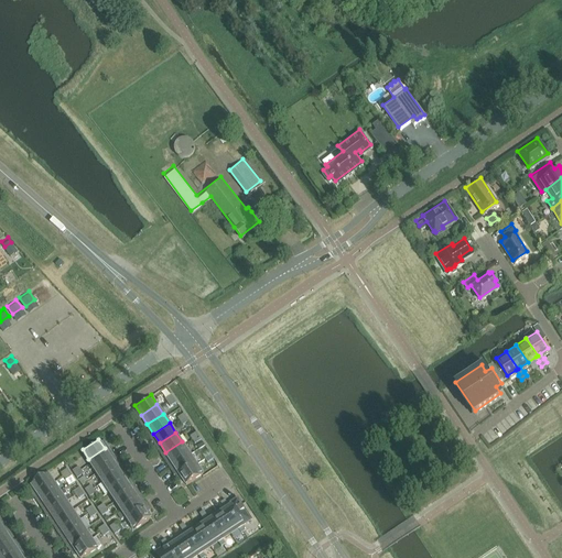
[(172,462),(188,451),(182,441),(165,452),(172,462)]
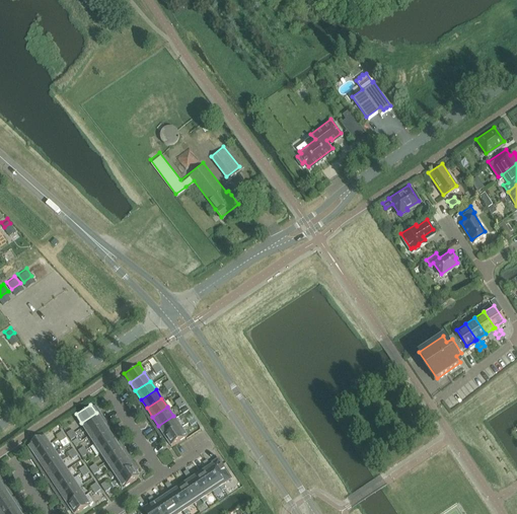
[(87,432),(102,422),(96,413),(81,423),(87,432)]
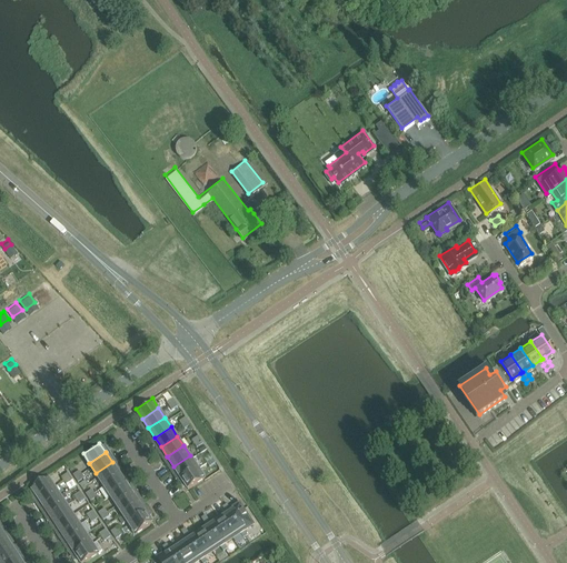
[(180,475),(196,464),(190,455),(173,466),(180,475)]
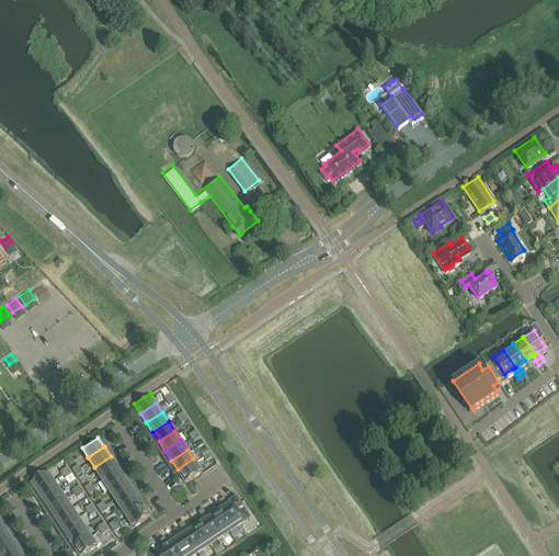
[(101,476),(117,466),(111,456),(94,467),(101,476)]
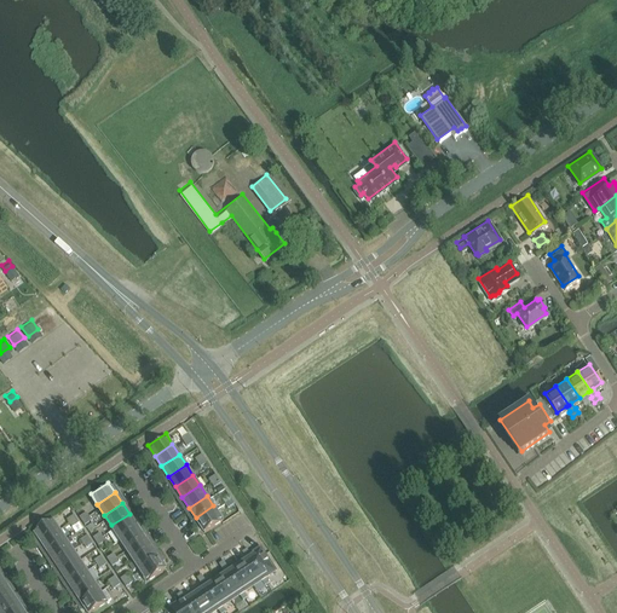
[(202,528),(220,516),(213,505),(196,518),(202,528)]
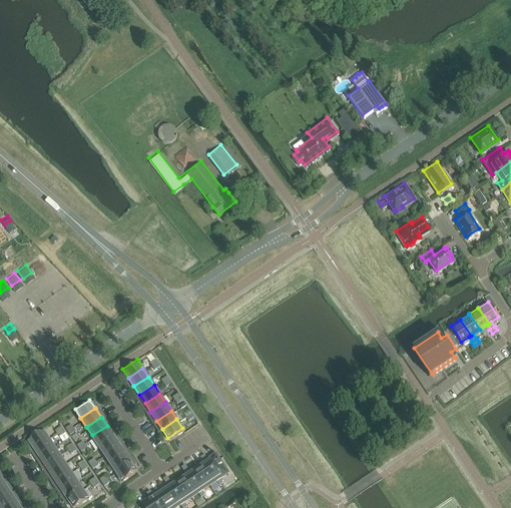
[(98,444),(112,434),(107,426),(92,435),(98,444)]
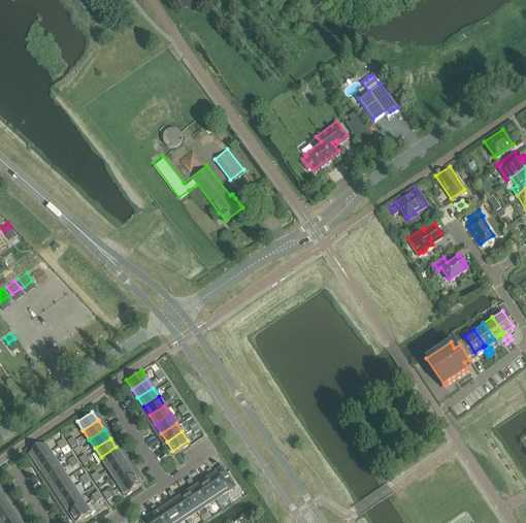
[(33,458),(48,449),(42,439),(27,450),(33,458)]
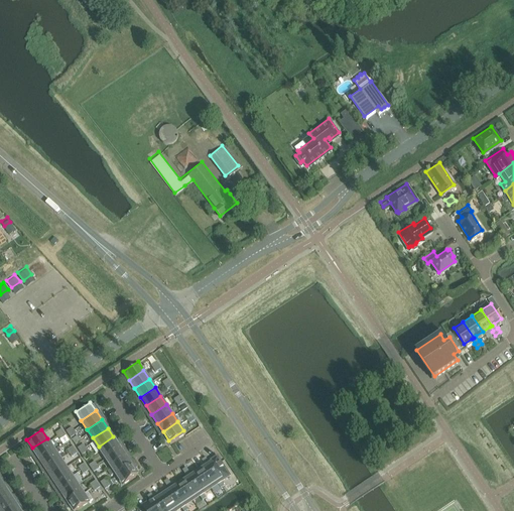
[(104,455),(119,445),(113,436),(99,446),(104,455)]
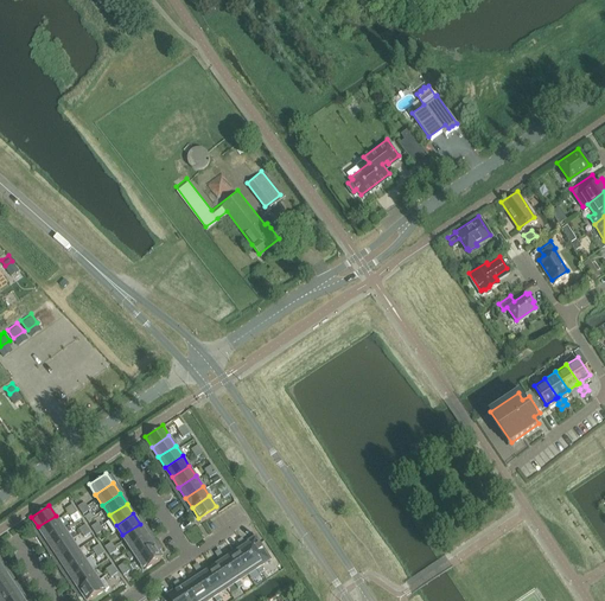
[(45,537),(63,525),(56,516),(38,526),(45,537)]
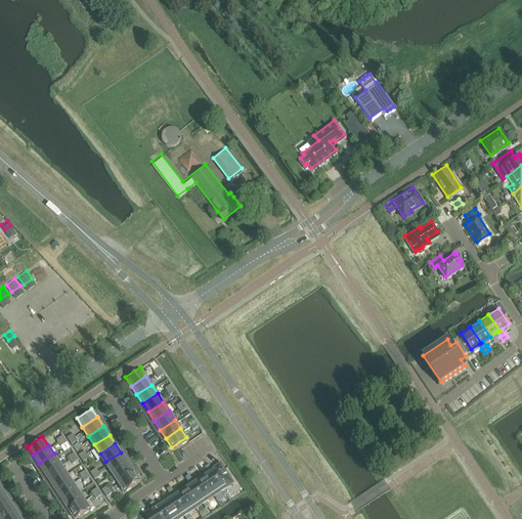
[(112,471),(127,461),(121,452),(105,462),(112,471)]
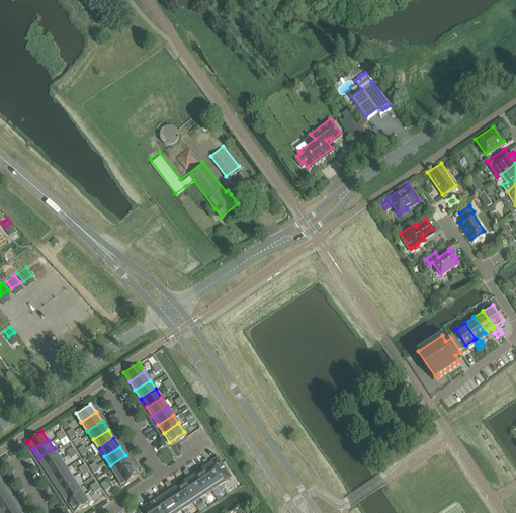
[(45,466),(59,457),(54,448),(38,458),(45,466)]
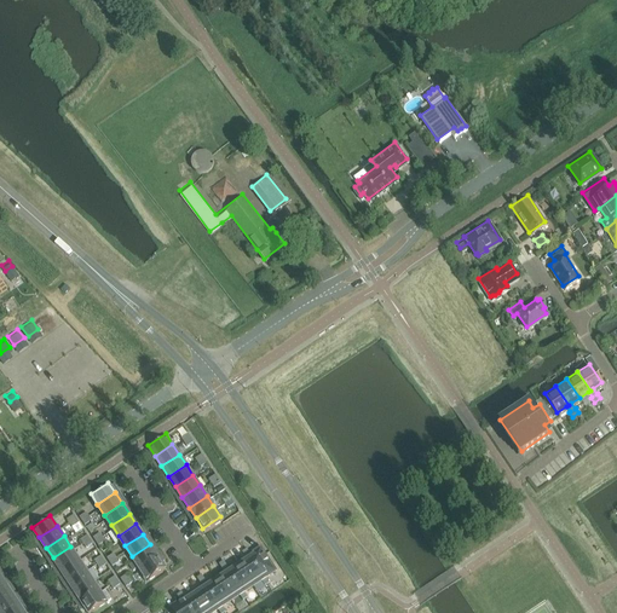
[(272,566),(267,559),(269,557),(264,549),(263,550),(257,543),(251,547),(252,549),(249,550),(244,544),(242,545),(265,579),(267,578),(263,572),(272,566)]
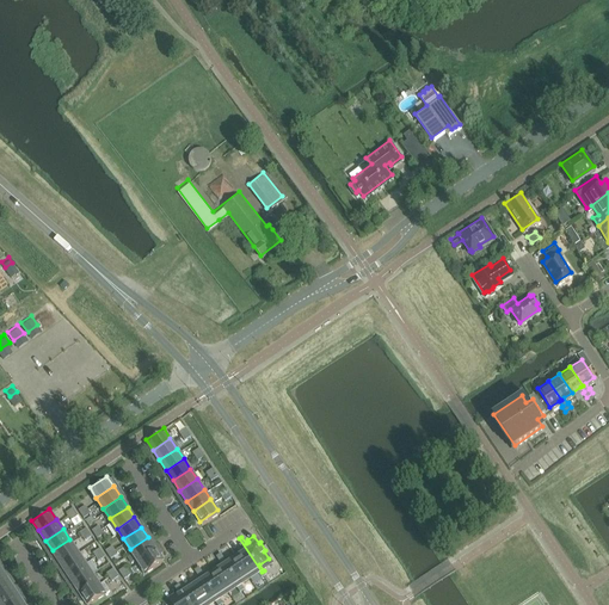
[(137,560),(154,548),(148,537),(130,549),(137,560)]
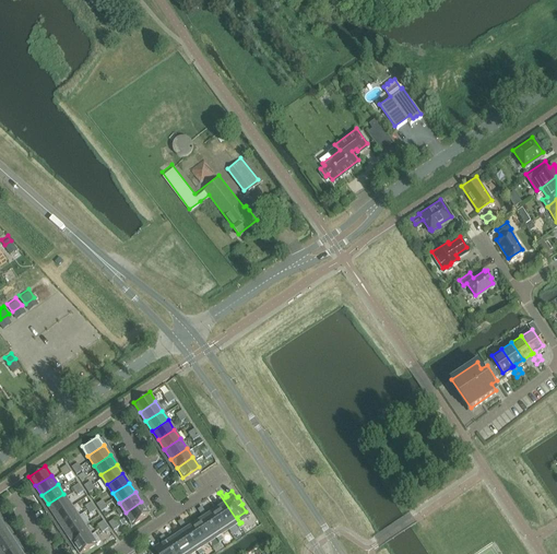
[(239,523),(218,493),(216,495),(221,501),(213,505),(226,525),(234,519),(237,525),(239,523)]
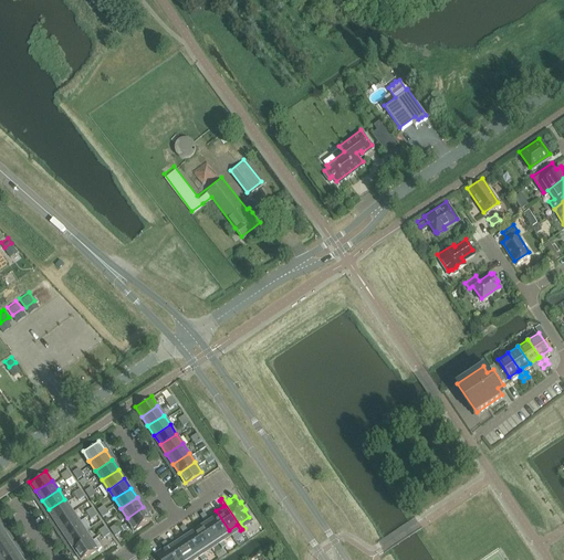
[(54,519),(71,508),(64,499),(49,509),(54,519)]
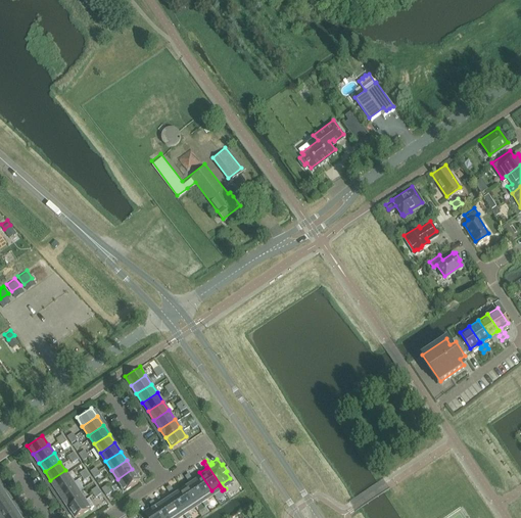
[(123,487),(138,477),(132,469),(117,479),(123,487)]
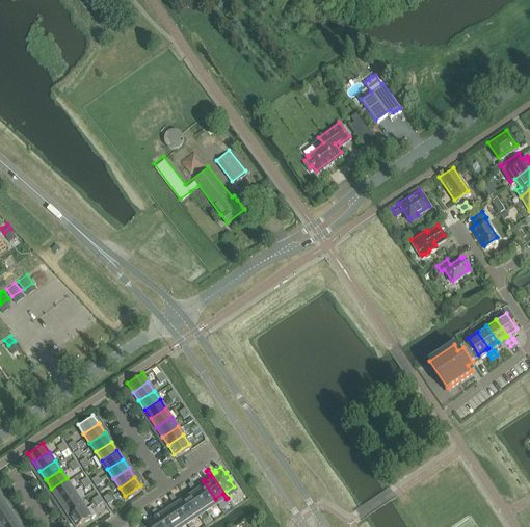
[(57,498),(73,488),(67,478),(51,489),(57,498)]
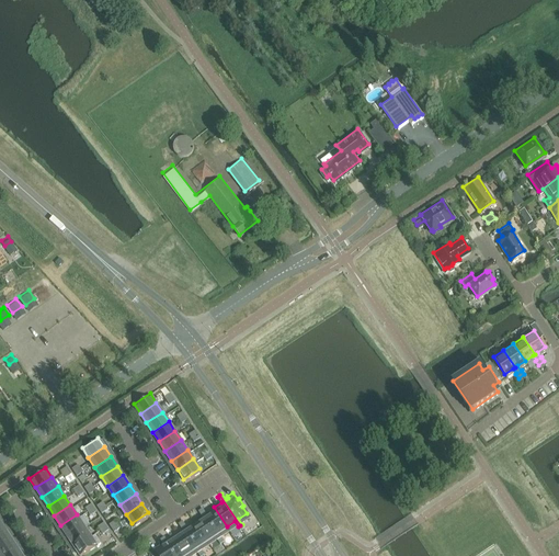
[(227,526),(214,507),(206,512),(201,505),(198,506),(220,539),(223,537),(218,532),(227,526)]
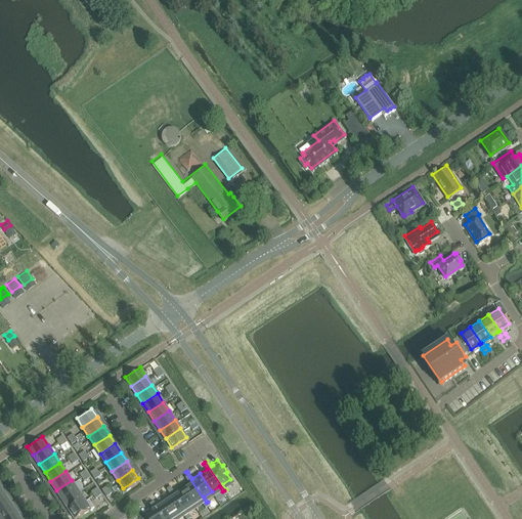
[(206,503),(185,472),(183,474),(188,481),(181,485),(193,504),(201,499),(204,504),(206,503)]
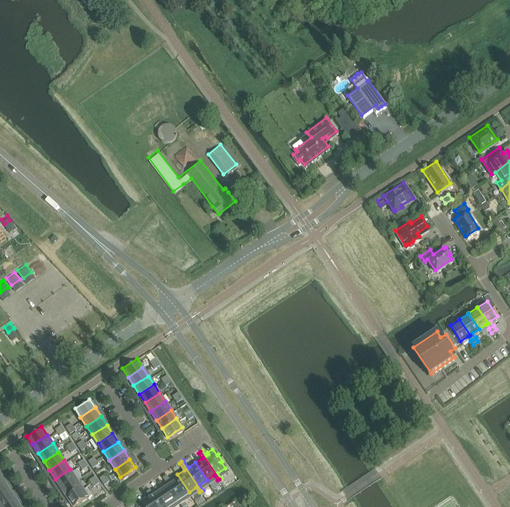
[(61,487),(75,477),(70,469),(55,479),(61,487)]
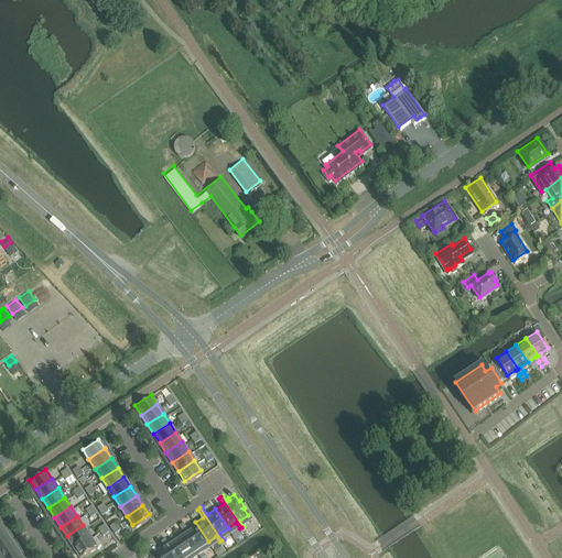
[(208,542),(195,522),(187,527),(182,520),(180,521),(202,554),(204,553),(200,547),(208,542)]
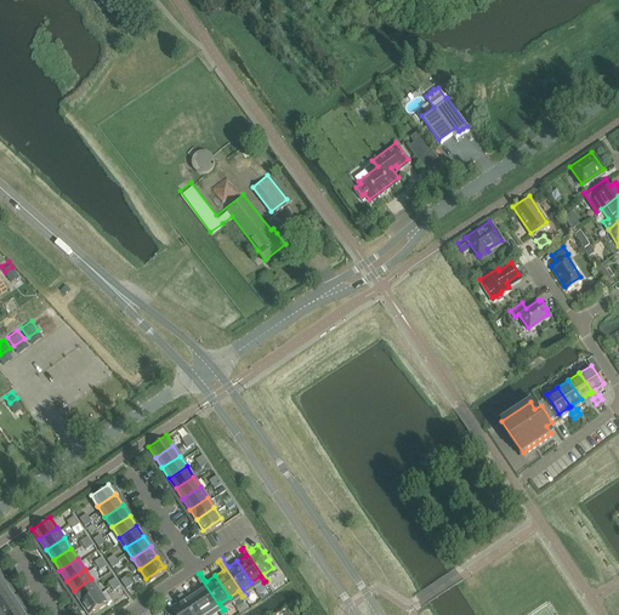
[(222,610),(198,574),(196,576),(202,585),(193,590),(208,611),(216,605),(220,611),(222,610)]
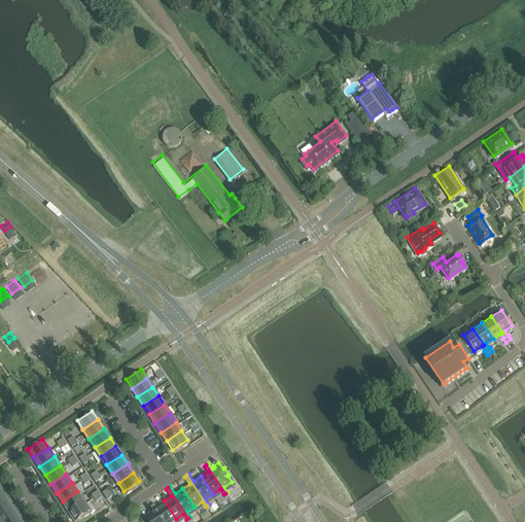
[(68,511),(83,500),(77,491),(63,501),(68,511)]
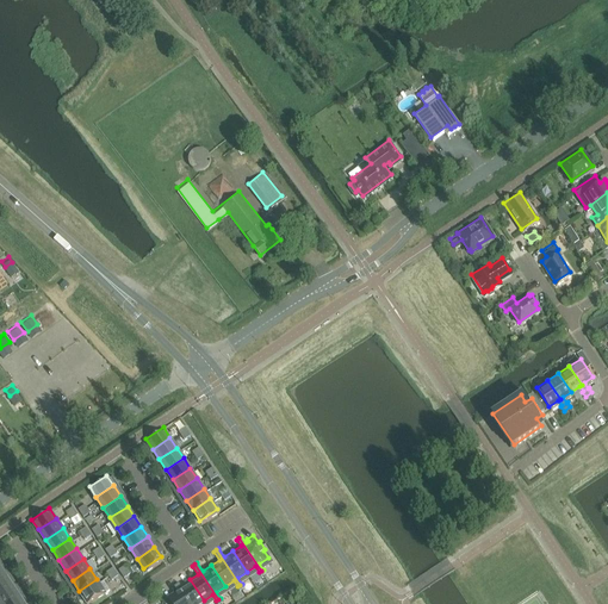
[(0,590),(11,583),(4,573),(0,576),(0,590)]
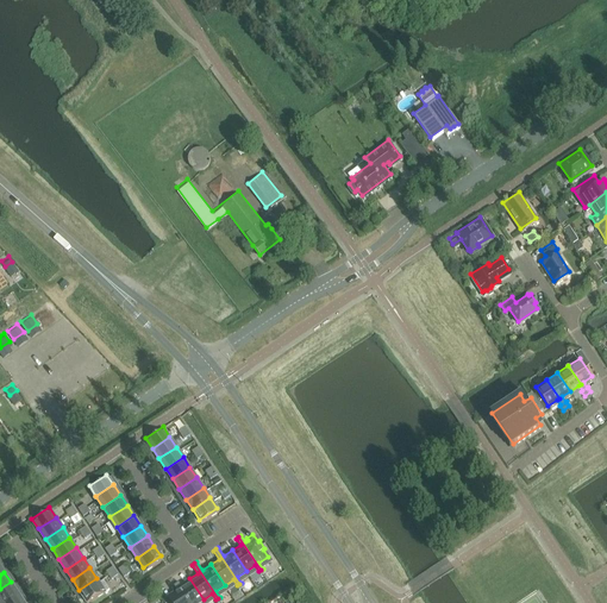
[(86,600),(104,589),(97,578),(79,590),(86,600)]
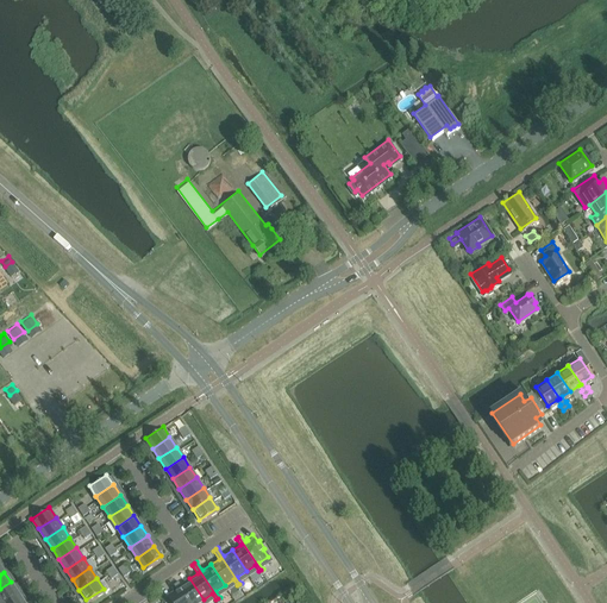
[(196,602),(204,600),(189,578),(181,584),(176,578),(174,579),(189,602),(196,602)]
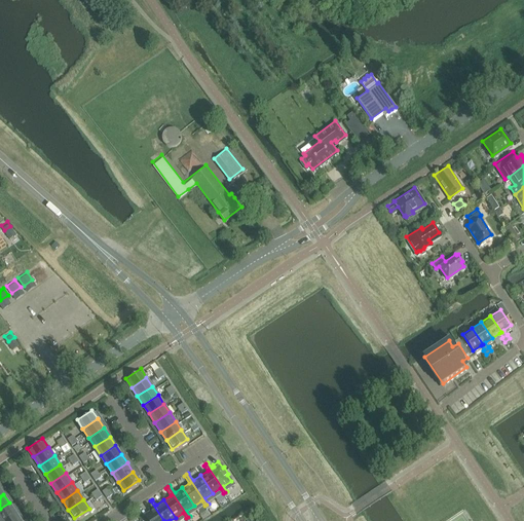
[(163,520),(150,500),(149,501),(152,508),(145,512),(150,520),(163,520)]
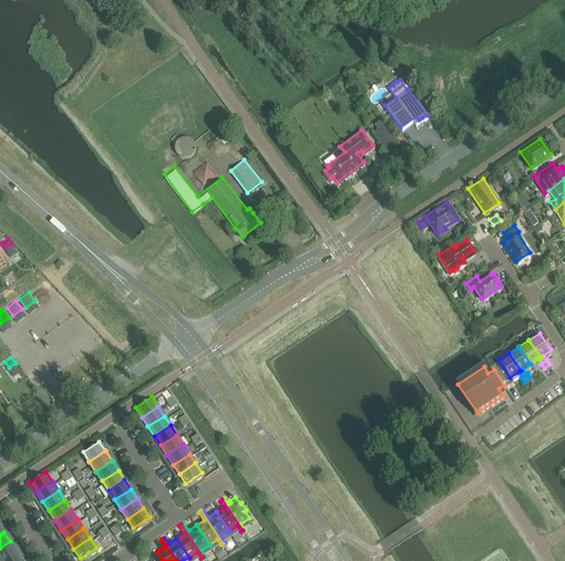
[(0,560),(1,560),(17,551),(10,541),(0,548),(0,560)]
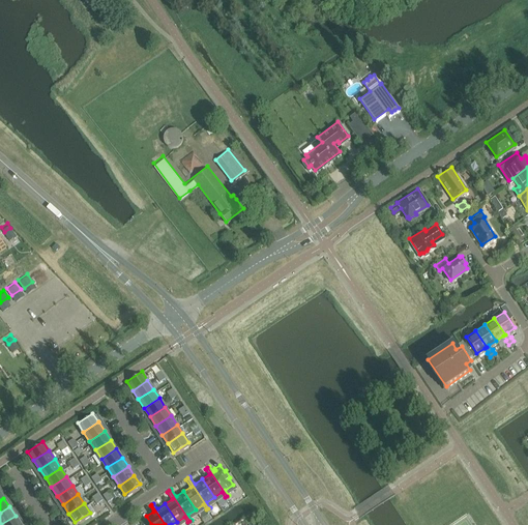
[(16,516),(1,524),(20,524),(22,524),(16,516)]
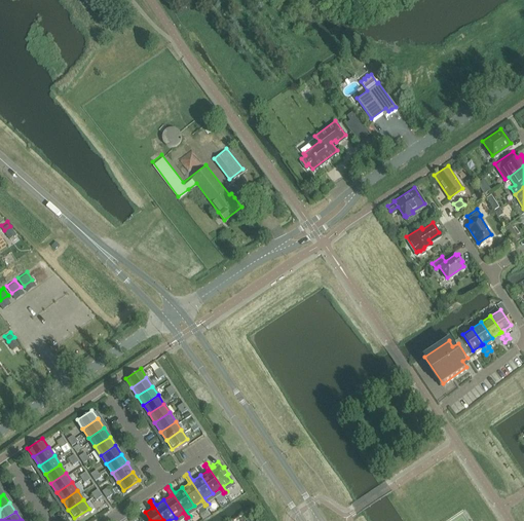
All buildings are outlined.
